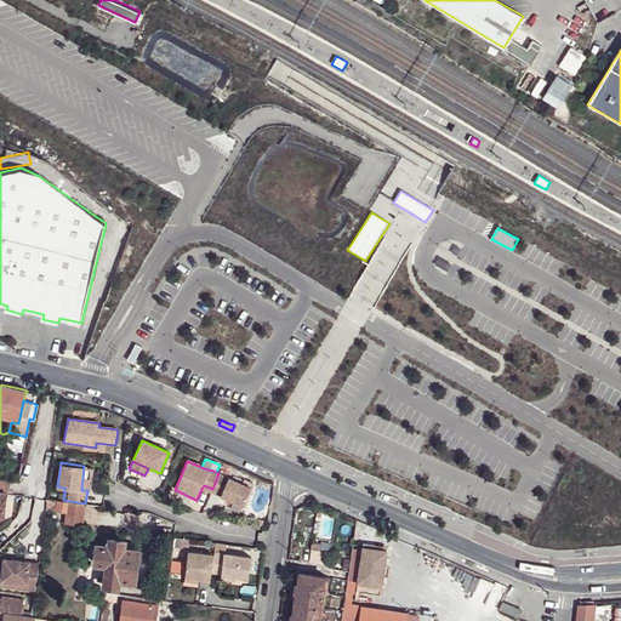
[(223,463),(220,472),(227,476),(231,467),(223,463)]
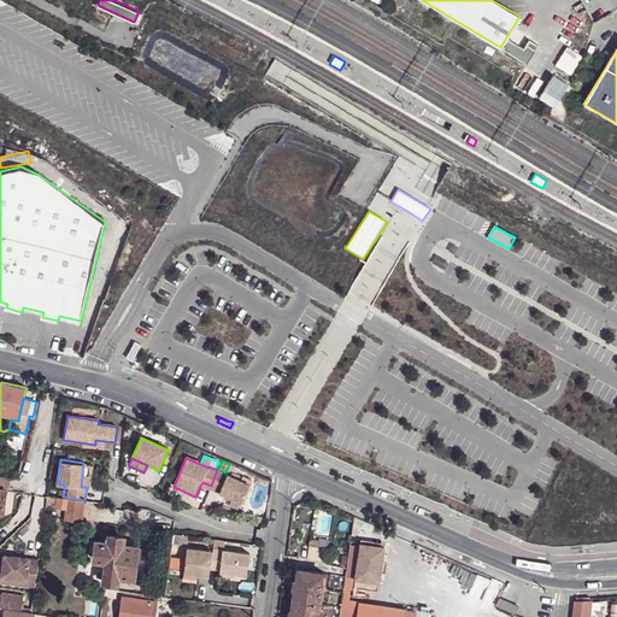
[(83,463),(81,487),(87,487),(89,488),(93,464),(83,463)]
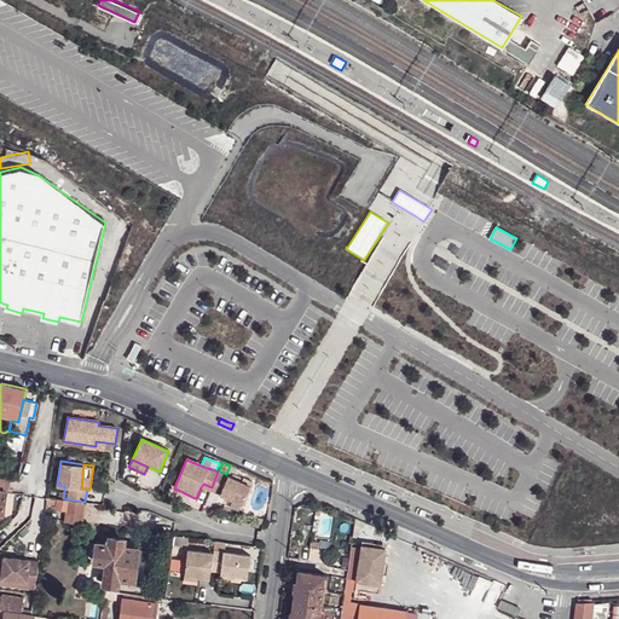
[(249,486),(218,472),(212,487),(209,491),(242,505),(249,486)]
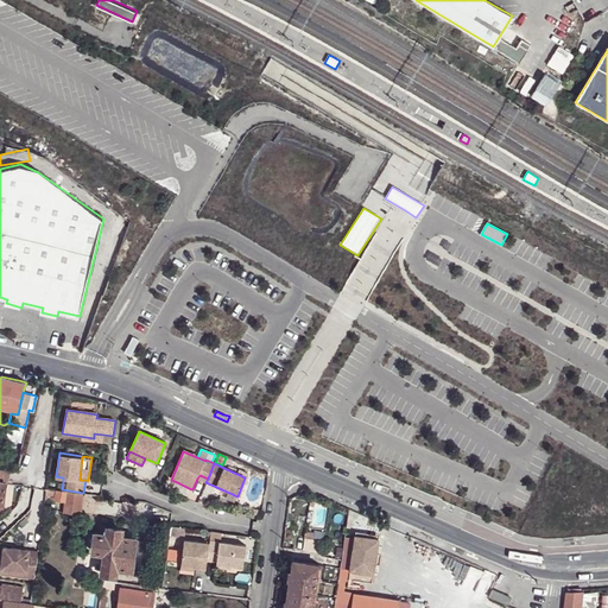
[(191,489),(175,481),(171,491),(188,498),(191,489)]
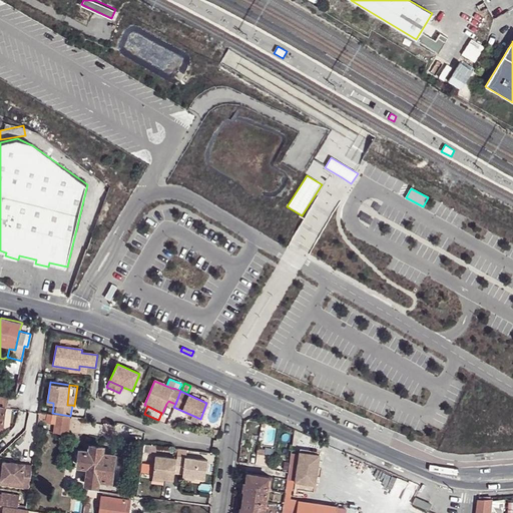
[(52,413),(48,413),(47,421),(55,423),(54,432),(68,434),(70,416),(52,413)]
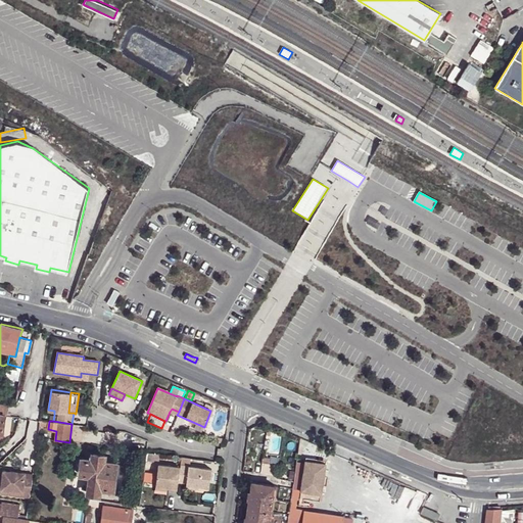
[(159,463),(160,454),(147,452),(146,460),(159,463)]
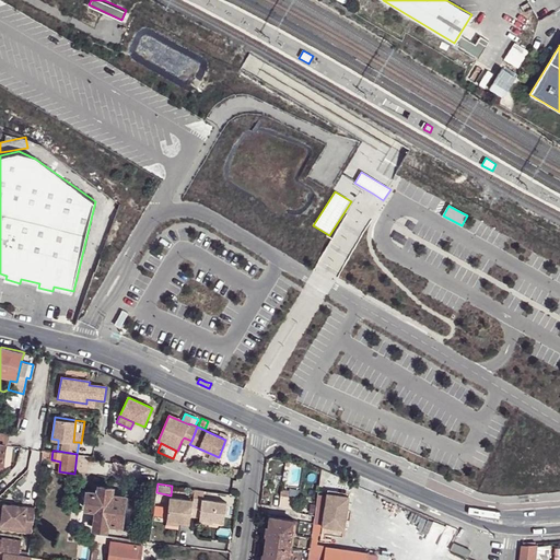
[(100,488),(98,492),(96,492),(88,491),(85,508),(86,508),(96,509),(94,526),(94,527),(106,529),(107,522),(112,494),(113,488),(100,486),(100,488)]
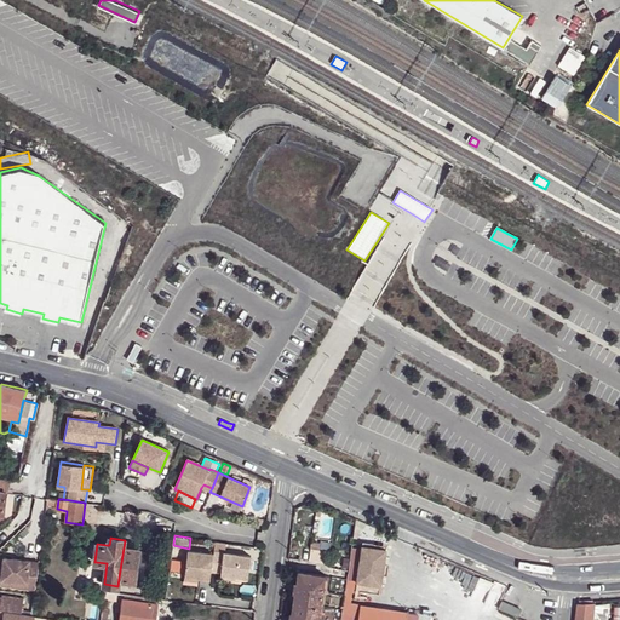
[(227,554),(228,543),(216,541),(213,555),(188,551),(184,577),(199,579),(210,580),(212,572),(220,573),(220,575),(236,578),(248,580),(251,557),(227,554)]
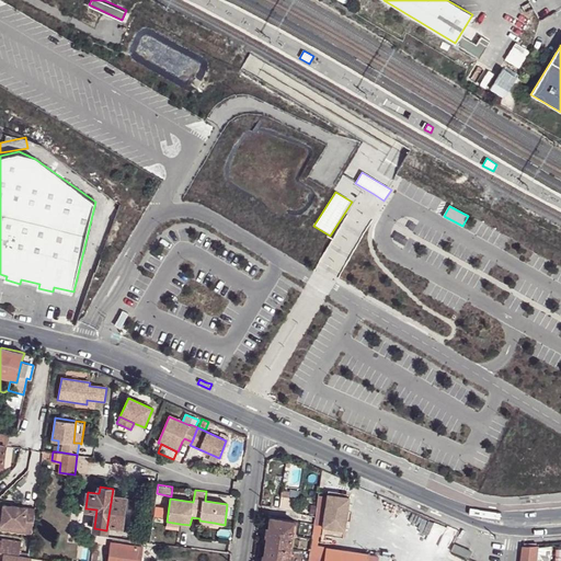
[(348,497),(327,494),(327,499),(321,535),(322,535),(343,538),(345,519),(346,512),(348,497)]
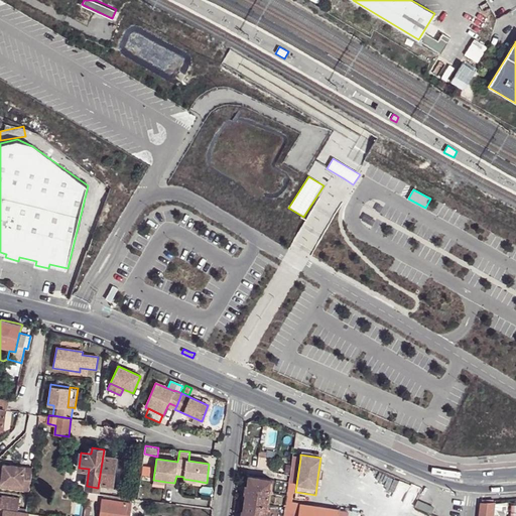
[(115,458),(103,456),(99,481),(111,483),(112,482),(115,458)]
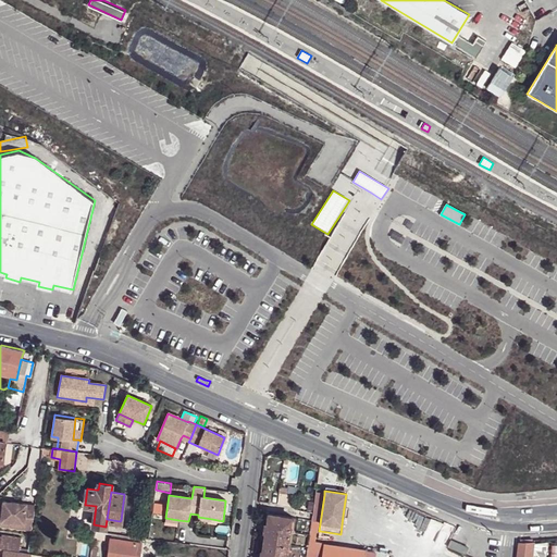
[(324,495),(316,493),(306,556),(322,556),(324,545),(316,544),(317,534),(319,534),(320,531),(319,531),(324,495)]
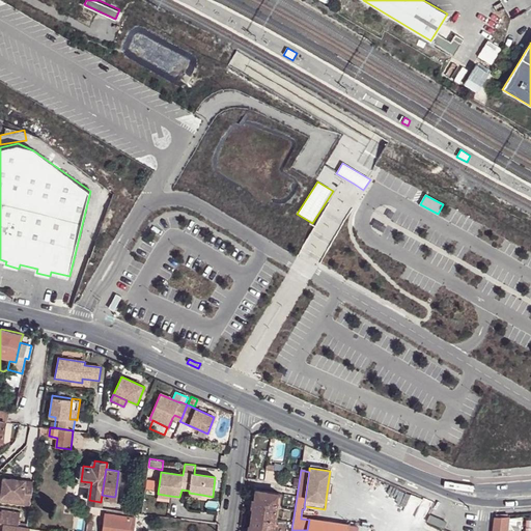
[(3,477),(1,496),(24,499),(26,480),(3,477)]
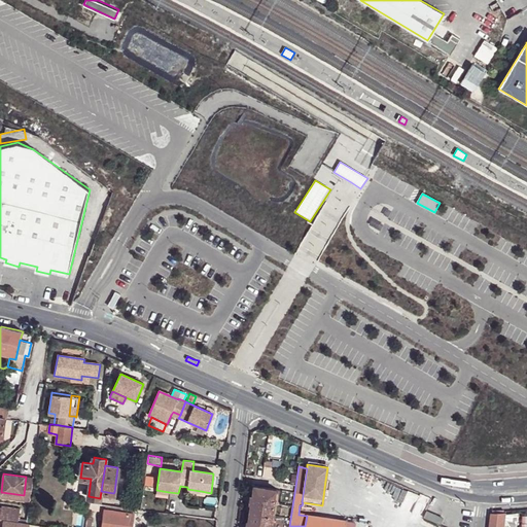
[(271,526),(277,490),(254,487),(253,496),(252,495),(250,503),(252,504),(249,522),(248,522),(246,526),(271,526)]
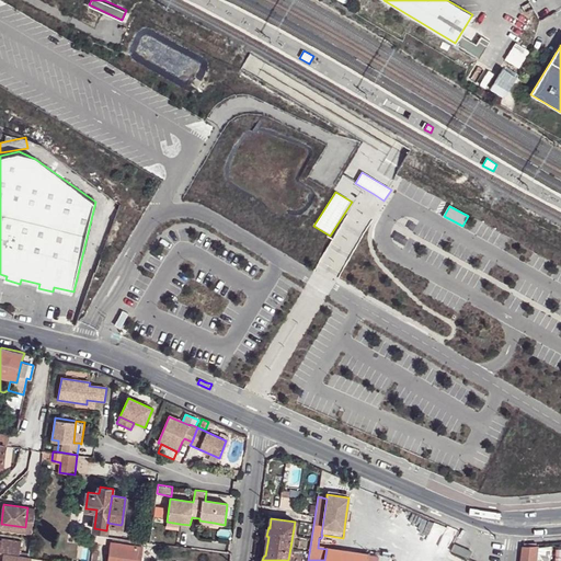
[(107,537),(95,536),(94,544),(106,545),(107,537)]
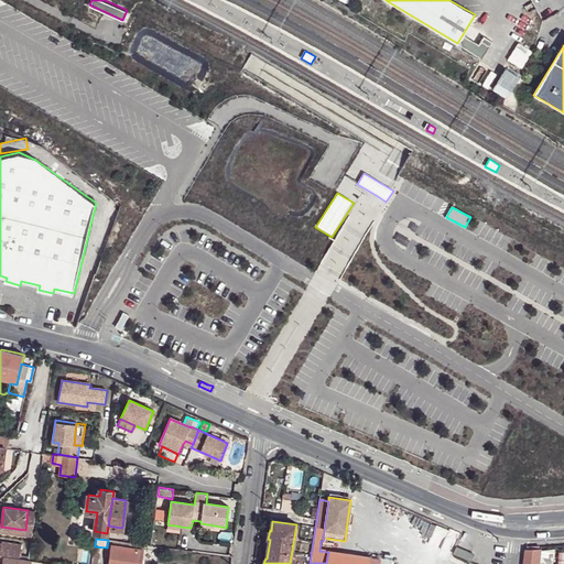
[(141,563),(143,549),(112,544),(109,563),(141,563)]
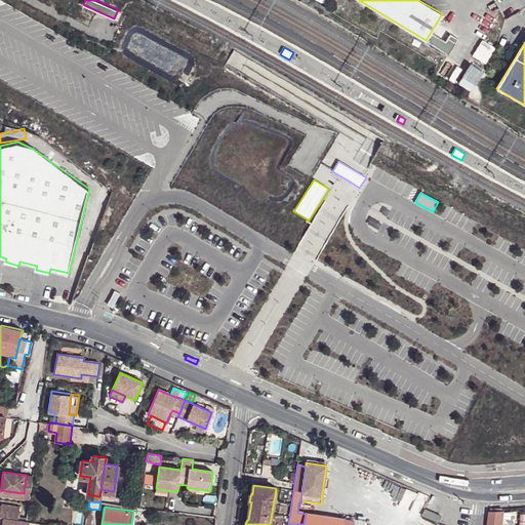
[(441,517),(425,510),(421,516),(438,523),(441,517)]
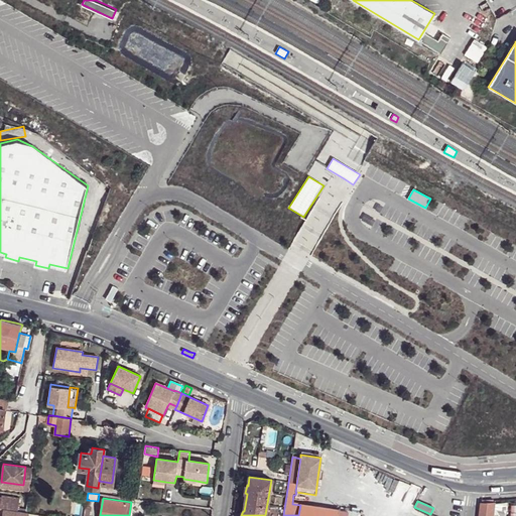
[(495,504),(495,506),(493,515),(505,515),(507,503),(495,504)]
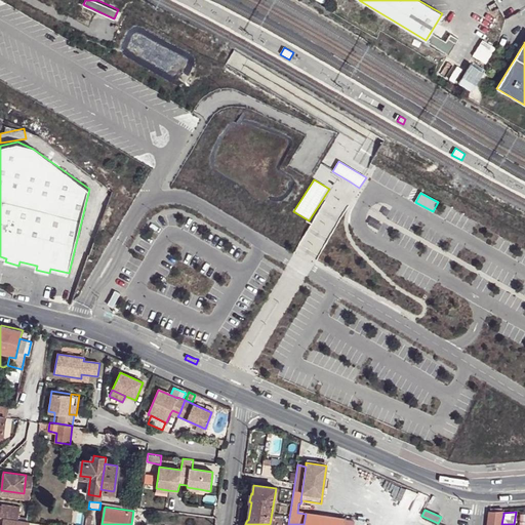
[(344,524),(345,519),(306,514),(304,524),(344,524)]
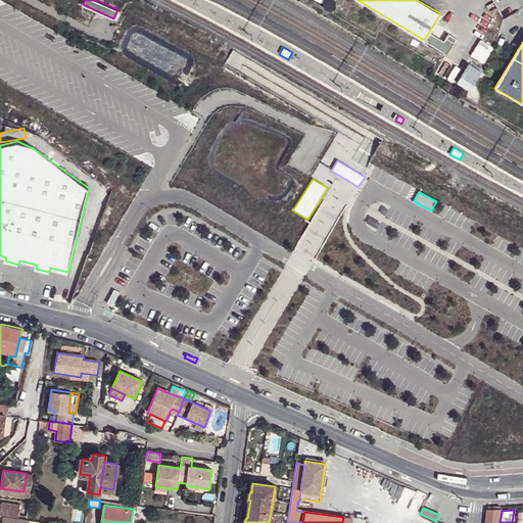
[(500,522),(502,513),(488,512),(486,522),(500,522)]
